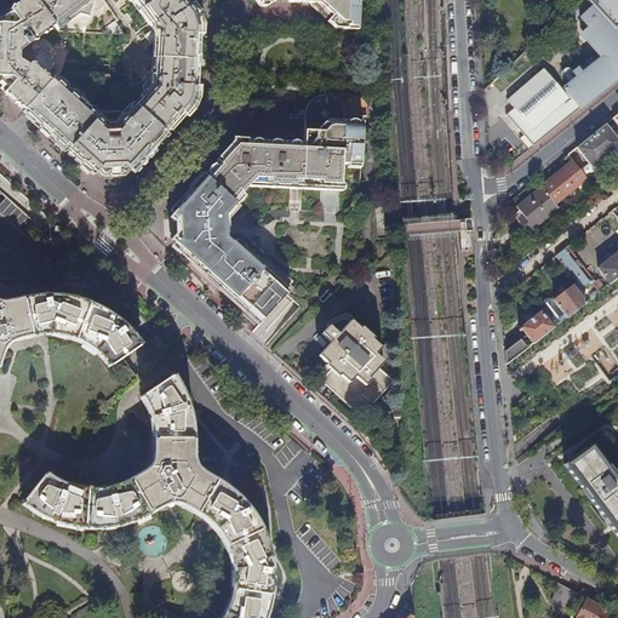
[(22,0),(12,7),(13,10),(19,18),(16,22),(5,22),(0,21),(0,74),(1,75),(13,75),(17,79),(10,86),(5,83),(4,84),(3,86),(46,126),(97,172),(99,170),(103,173),(110,172),(110,175),(121,173),(121,172),(129,172),(132,169),(135,171),(170,132),(167,130),(139,104),(136,102),(126,113),(121,109),(103,109),(99,114),(56,74),(52,79),(47,75),(52,70),(36,57),(27,56),(28,44),(35,39),(57,23),(59,28),(75,17),(80,13),(93,4),(95,0),(22,0)]
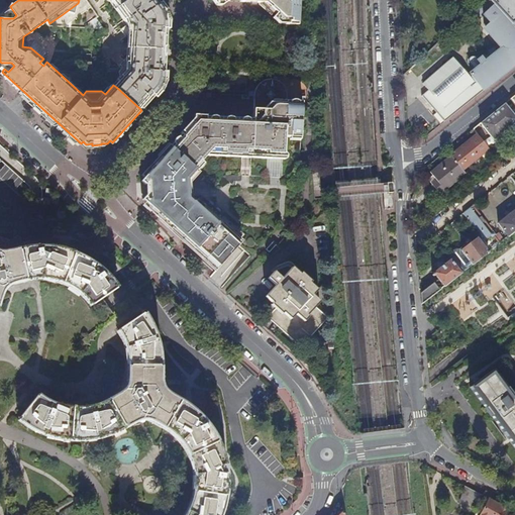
[(125,78),(116,87),(139,108),(142,106),(140,104),(148,96),(151,99),(161,89),(159,87),(162,84),(163,83),(163,82),(163,78),(166,78),(167,57),(165,57),(166,41),(168,41),(169,19),(166,19),(166,15),(167,15),(167,13),(166,13),(164,10),(165,8),(159,0),(153,0),(116,0),(129,17),(126,19),(130,25),(129,41),(132,41),(132,46),(131,46),(130,52),(128,52),(127,68),(125,67),(123,66),(120,69),(120,72),(125,78)]
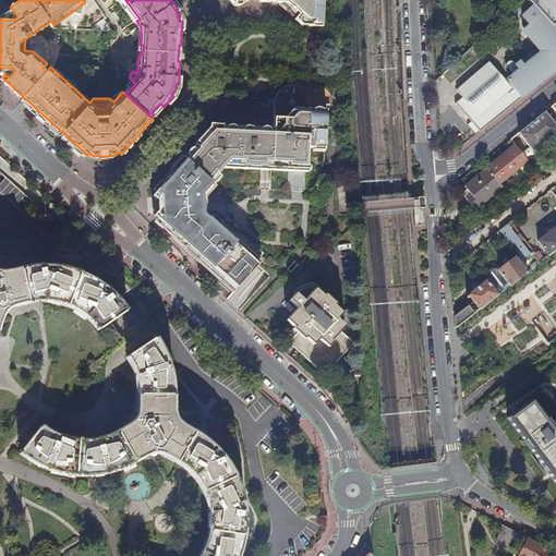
[(261,0),(283,1),(287,4),(289,2),(301,13),(299,15),(309,24),(324,25),(325,0),(261,0)]
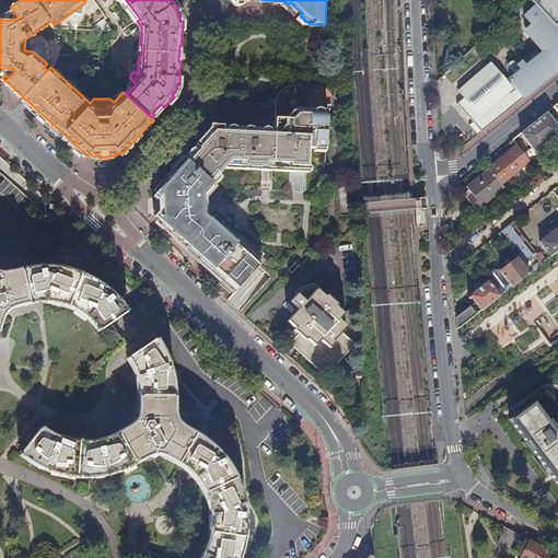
[(524,0),(507,16),(513,24),(525,14),(533,22),(530,25),(550,50),(548,53),(523,72),(514,78),(513,77),(511,78),(513,81),(511,82),(491,60),(460,89),(465,96),(457,102),(483,131),(529,94),(557,69),(557,27),(545,13),(532,0),(524,0)]
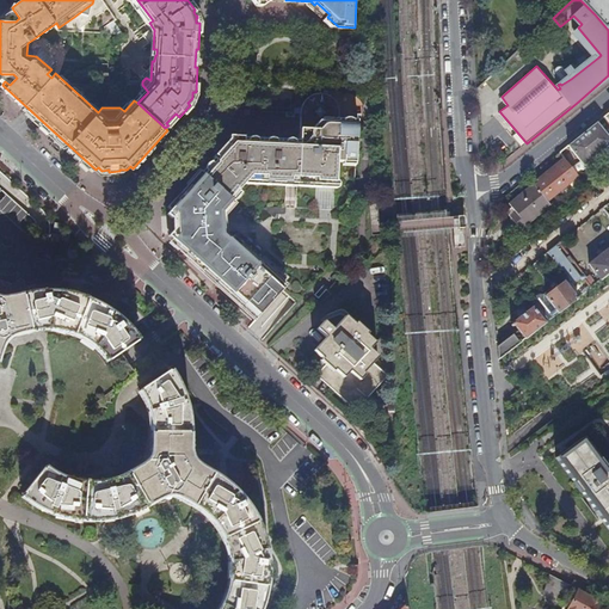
[(580,0),(595,14),(608,30),(608,0),(580,0)]
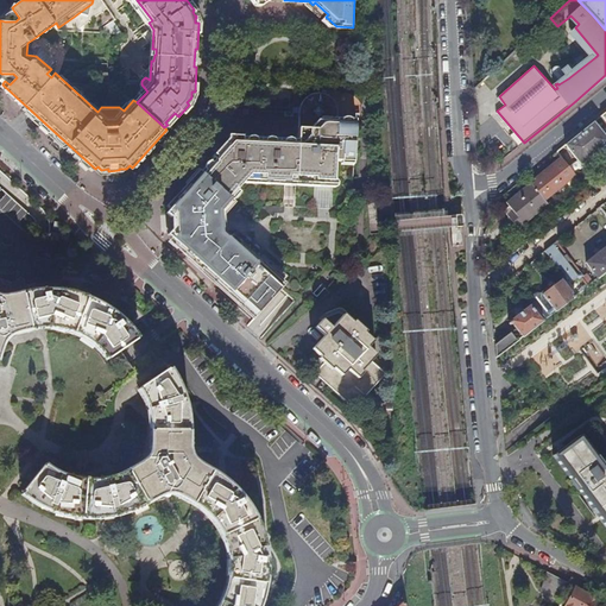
[(92,4),(79,13),(89,16),(92,4)]
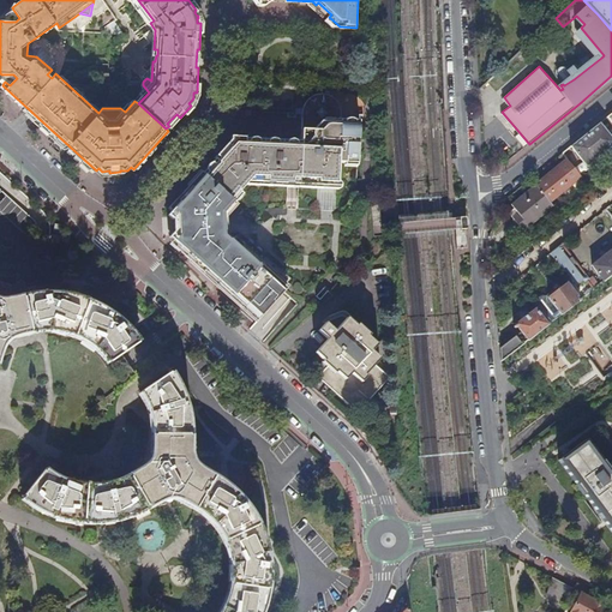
[(5,16),(5,22),(16,22),(19,18),(13,10),(5,16)]
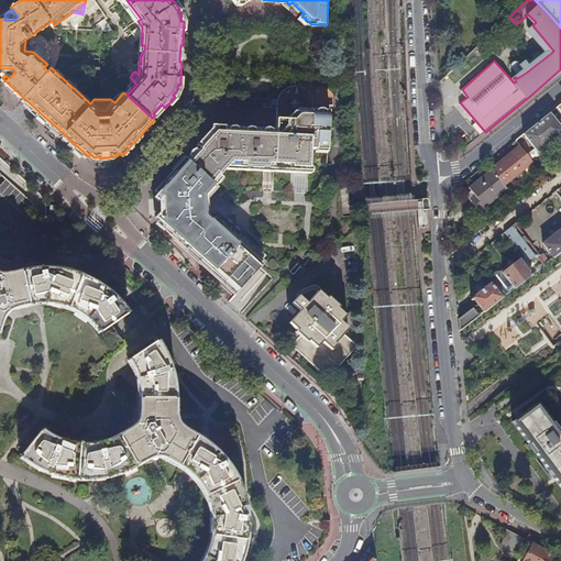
[(311,24),(301,15),(299,18),(307,24),(311,24)]
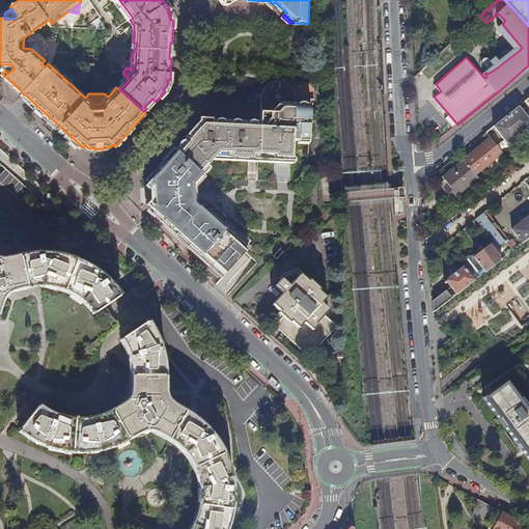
[(499,27),(517,46),(520,50),(522,48),(502,24),(499,27)]
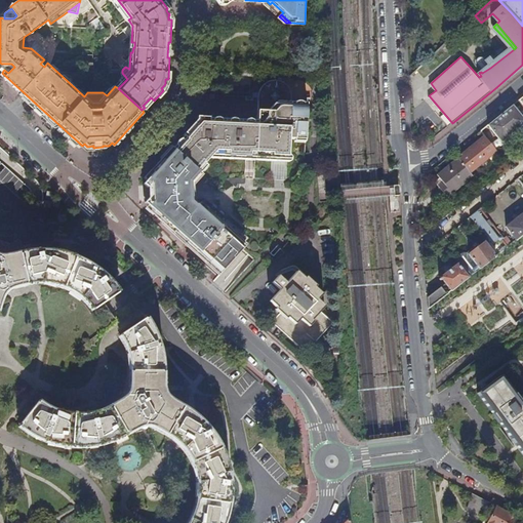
[(44,59),(49,50),(30,33),(24,37),(23,47),(31,48),(44,59)]
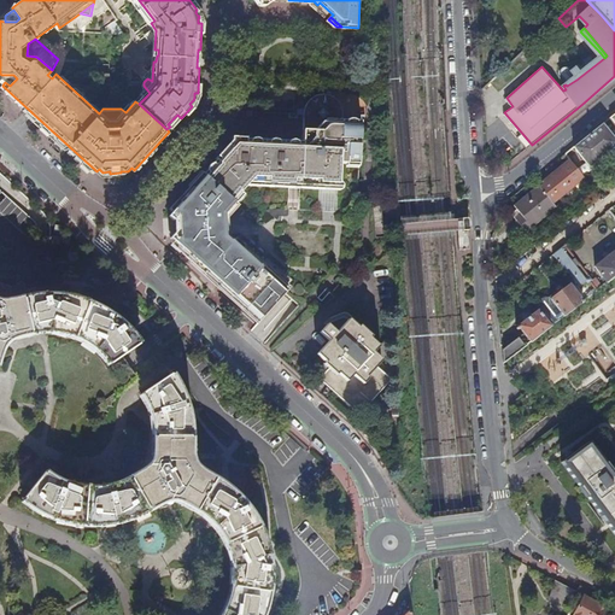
[(577,64),(581,69),(596,57),(592,52),(577,64)]
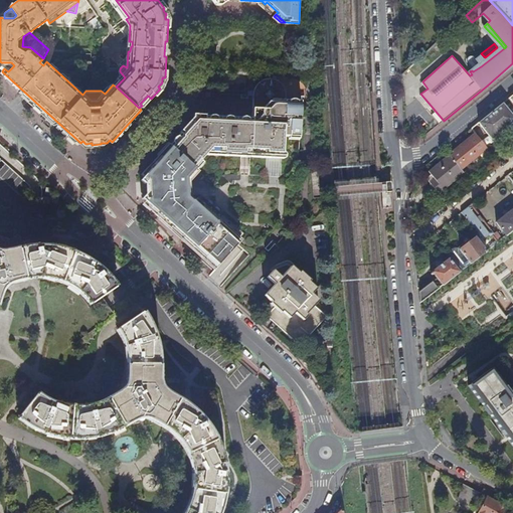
[(478,62),(481,66),(504,48),(501,44),(497,47),(485,57),(485,58),(481,61),(478,62)]
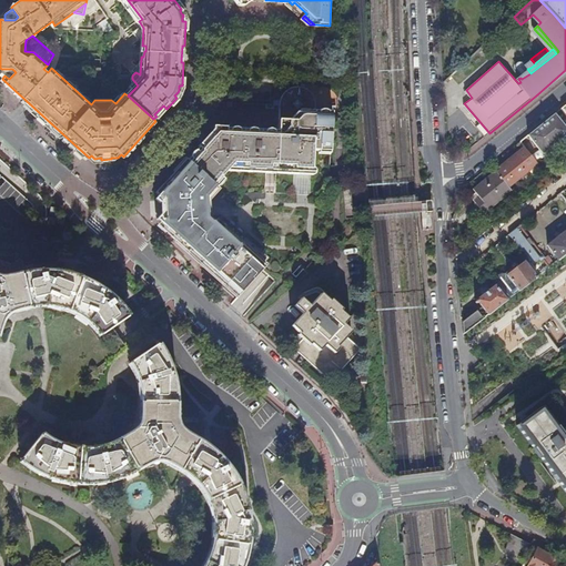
[(1,73),(3,77),(4,76),(9,79),(16,72),(12,69),(1,69),(1,73)]
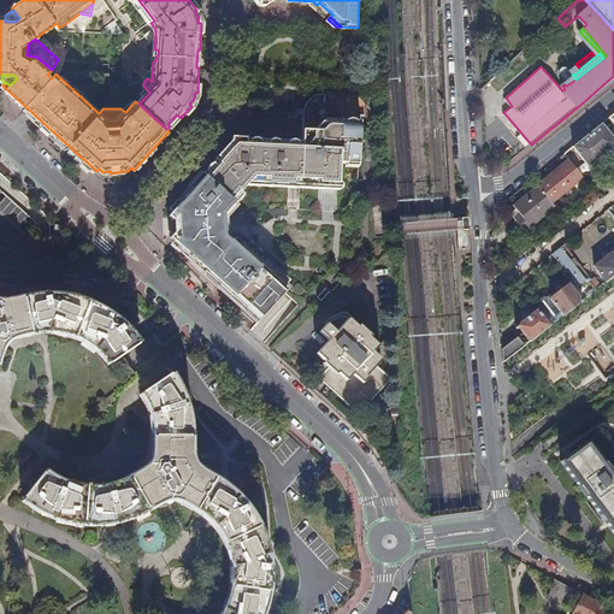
[(360,165),(362,118),(344,117),(344,107),(343,104),(338,98),(336,95),(332,93),(326,92),(323,92),(319,93),(313,95),(311,98),(307,104),(306,107),(305,140),(244,136),(244,135),(234,135),(234,137),(217,157),(218,158),(205,172),(236,200),(238,202),(246,193),(242,189),(249,182),(338,187),(338,181),(341,181),(342,160),(348,161),(348,164),(360,165)]
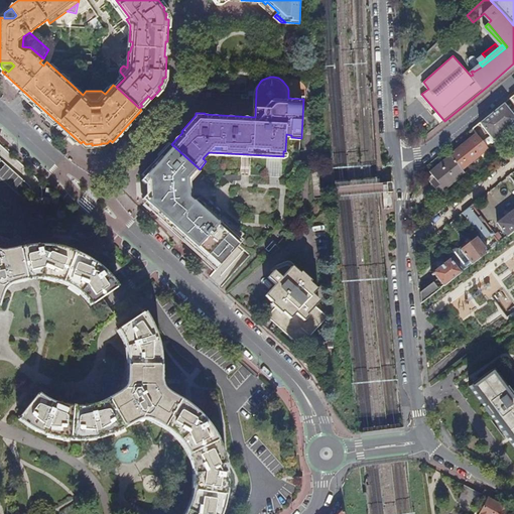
[(513,113),(504,102),(481,121),(494,137),(502,130),(504,132),(505,132),(510,128),(510,126),(509,124),(513,120),(513,113)]
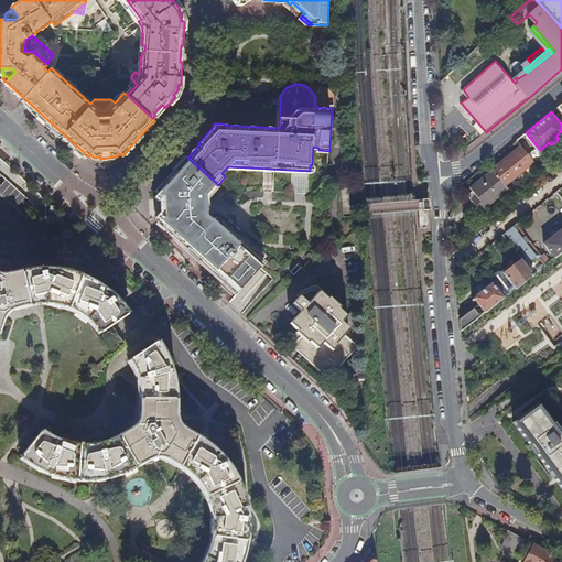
[(494,168),(506,184),(535,161),(523,146),(522,144),(494,168)]
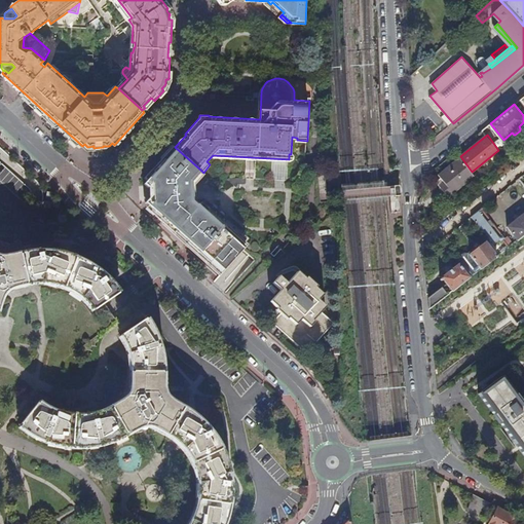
[(223,272),(247,246),(235,234),(236,233),(213,212),(212,214),(200,203),(198,206),(193,200),(193,194),(192,182),(201,171),(175,147),(154,170),(155,172),(149,178),(150,195),(150,204),(157,211),(155,212),(223,272)]
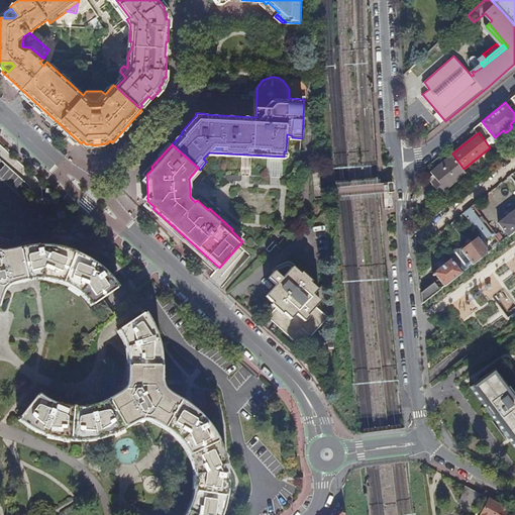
[(439,190),(465,170),(464,169),(452,153),(432,170),(434,174),(437,178),(433,181),(439,190)]
